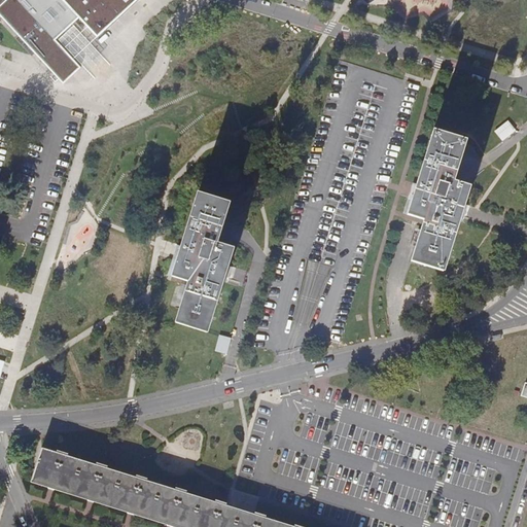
[(0,0),(0,20),(3,24),(26,46),(63,84),(81,67),(56,40),(79,19),(98,38),(138,0),(0,0)]
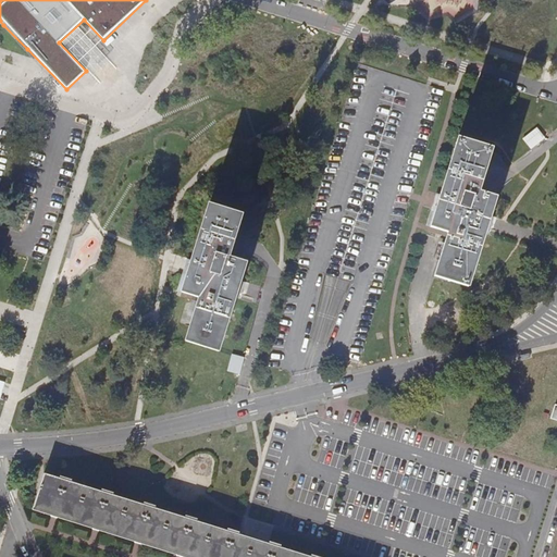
[(545,138),(536,128),(523,139),(531,149),(545,138)]
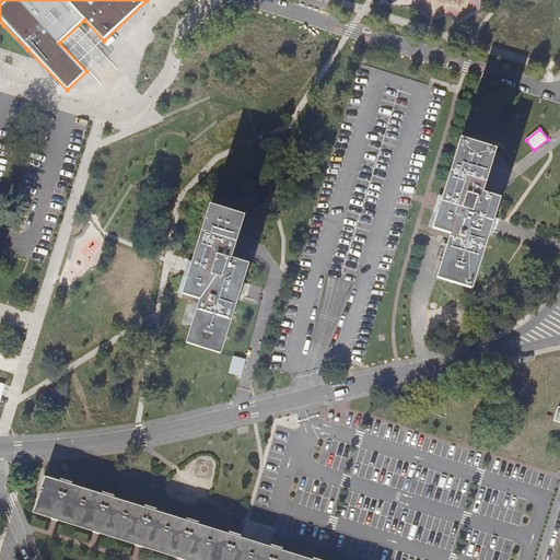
[(481,194),(494,150),(461,140),(435,221),(433,228),(451,233),(436,277),(470,288),(499,199),(481,194)]
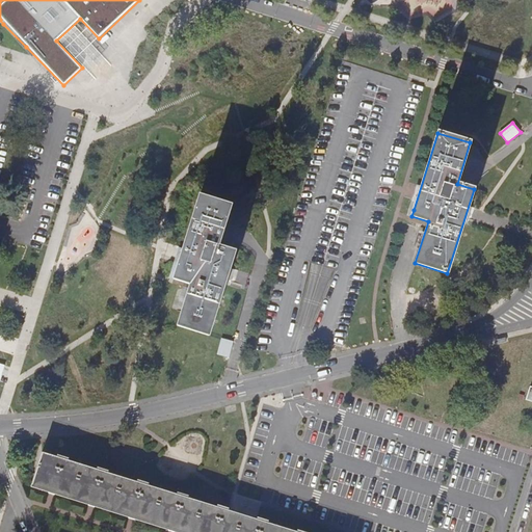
[(178,267),(174,280),(190,285),(178,325),(210,336),(218,309),(228,278),(236,251),(219,246),(232,205),(200,195),(178,267)]
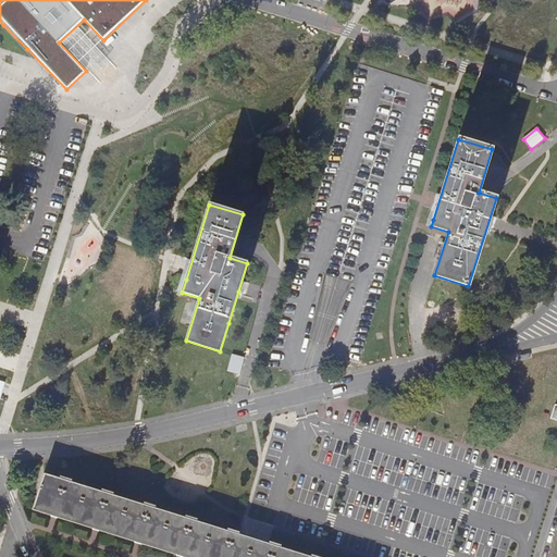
[(233,354),(230,371),(242,373),(245,356),(233,354)]
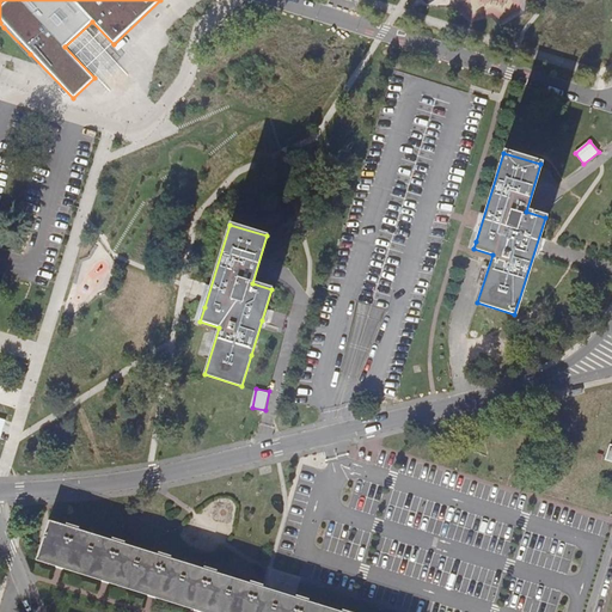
[(341,611),(310,603),(297,598),(285,594),(263,588),(250,583),(218,574),(203,569),(172,560),(158,555),(126,544),(111,540),(91,533),(79,530),(66,526),(49,520),(38,555),(63,563),(79,568),(122,581),(201,605),(224,611),(341,611)]
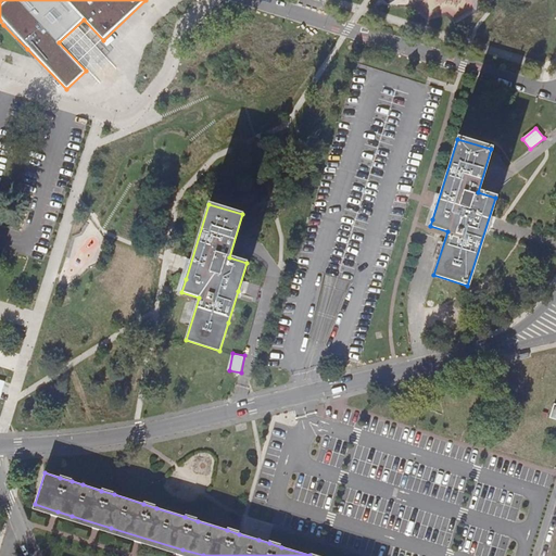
[(203,555),(182,550),(174,546),(163,544),(148,539),(85,519),(72,516),(58,512),(35,504),(33,509),(115,535),(181,555),(203,555)]
